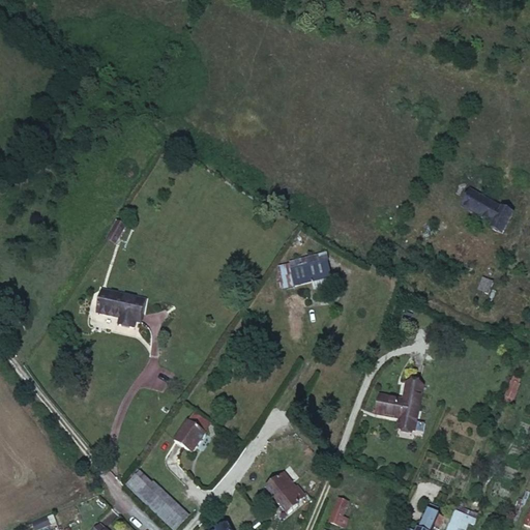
[(487,201),(498,207),(502,198),(492,192),(487,201)]
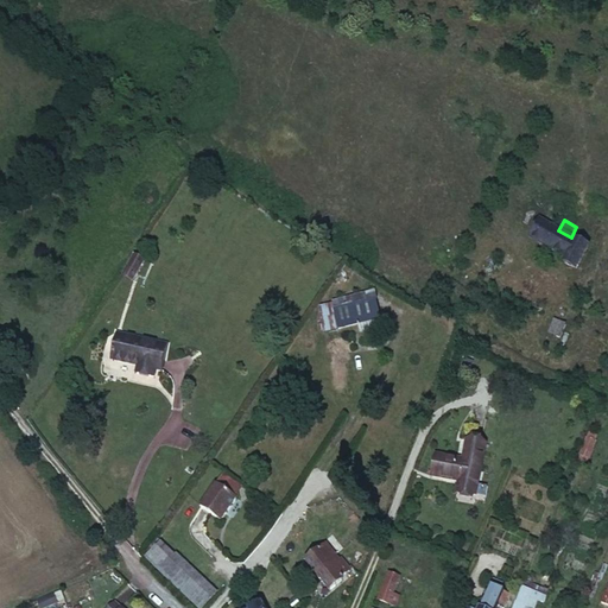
[(539,227),(530,245),(567,264),(563,268),(576,276),(589,253),(539,227)]
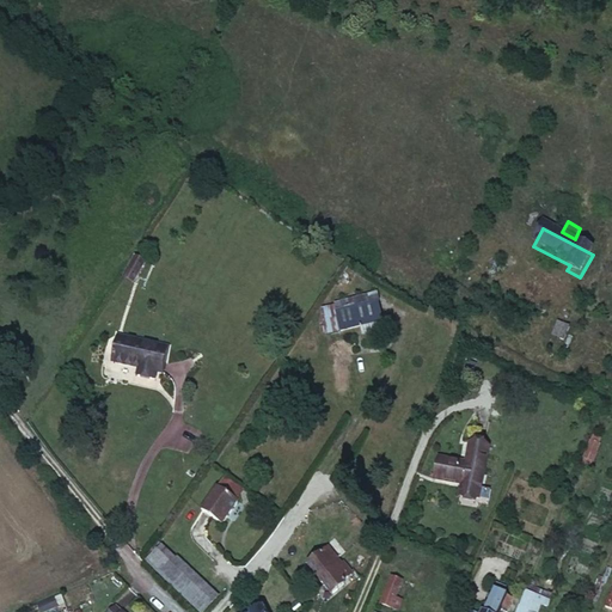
[(133,256),(122,275),(130,280),(141,262),(133,256)]
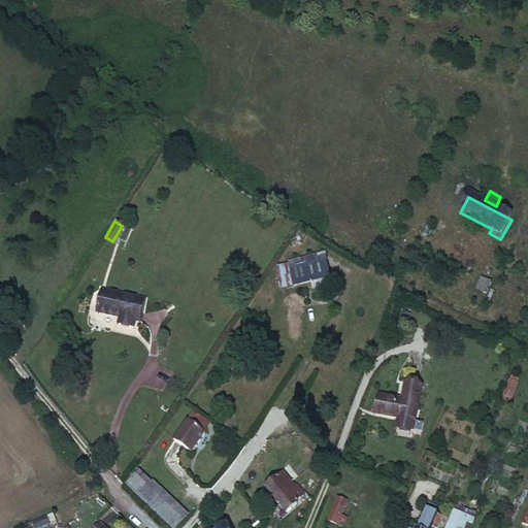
[(326,258),(292,263),(295,285),(329,279),(326,258)]
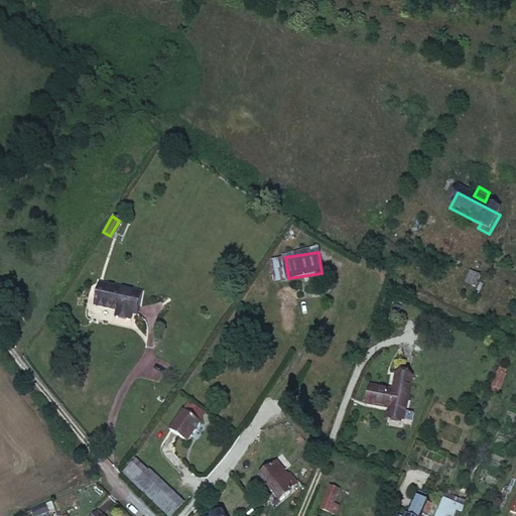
[(464,283),(475,289),(482,277),(470,271),(464,283)]
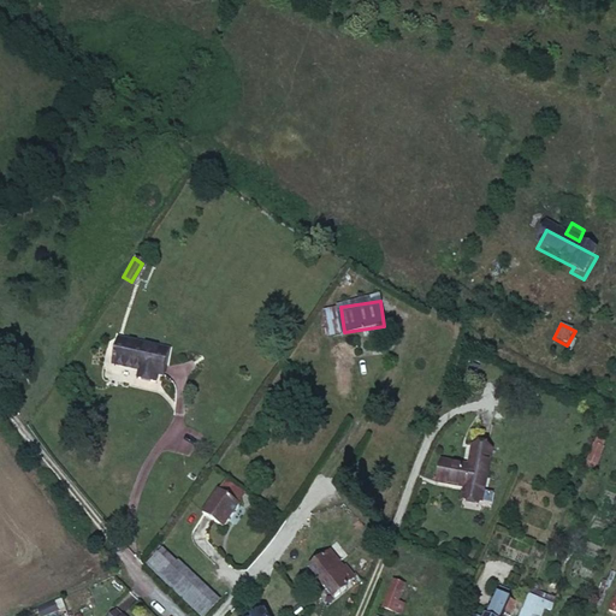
[(169,349),(118,341),(114,366),(137,371),(136,379),(158,383),(159,375),(164,377),(169,349)]
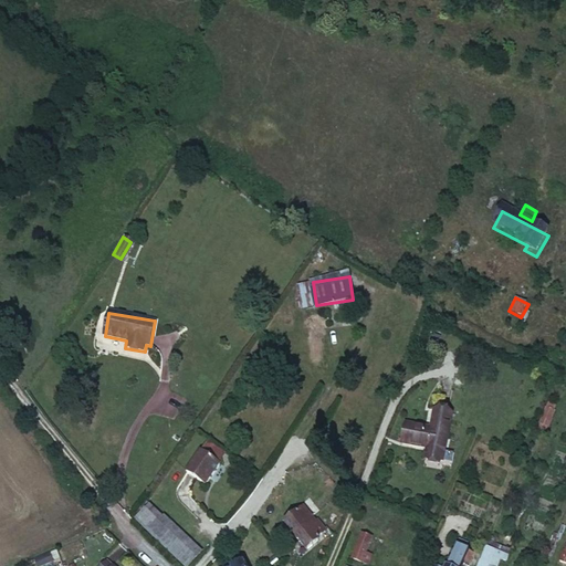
[(546,432),(555,411),(545,407),(536,429),(546,432)]
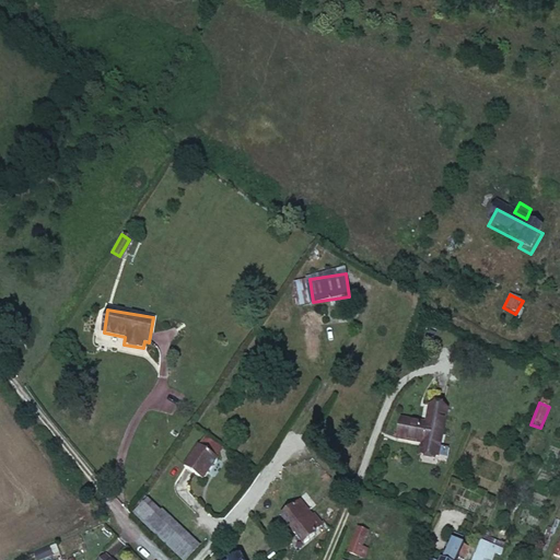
[(452,411),(432,406),(427,424),(407,420),(401,439),(422,444),(420,455),(440,459),(446,433),(452,411)]
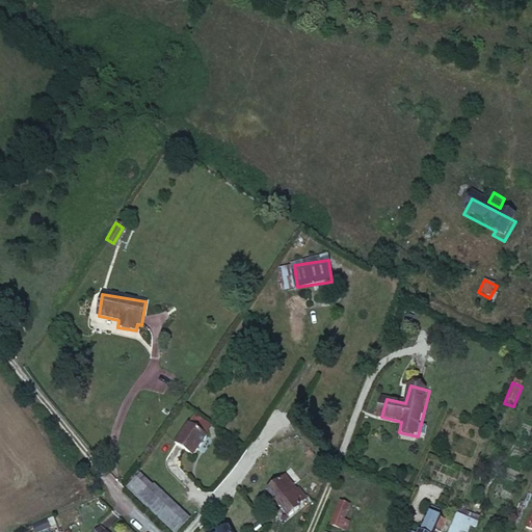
[(183,430),(169,450),(187,463),(201,443),(183,430)]
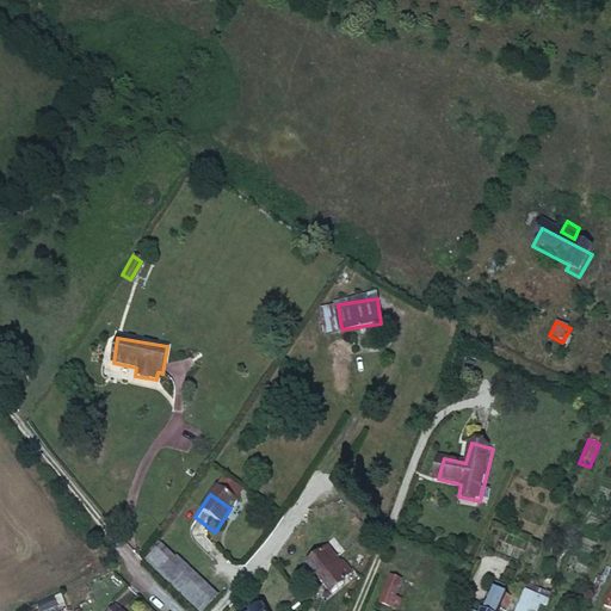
[(306,566),(315,578),(333,600),(349,588),(346,585),(357,576),(350,567),(345,571),(338,561),(343,557),(332,544),(306,566)]
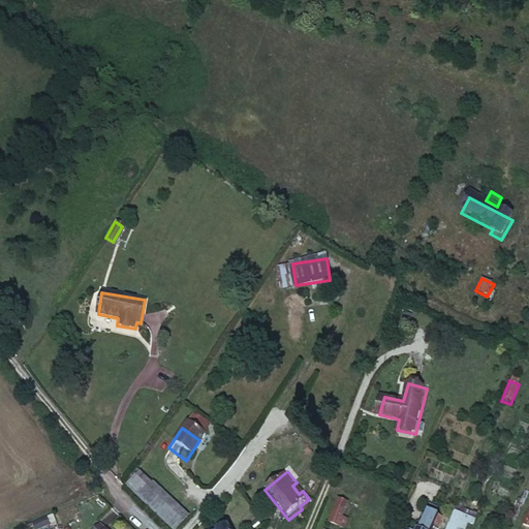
[(133,477),(125,489),(136,498),(173,528),(177,528),(184,520),(133,477)]
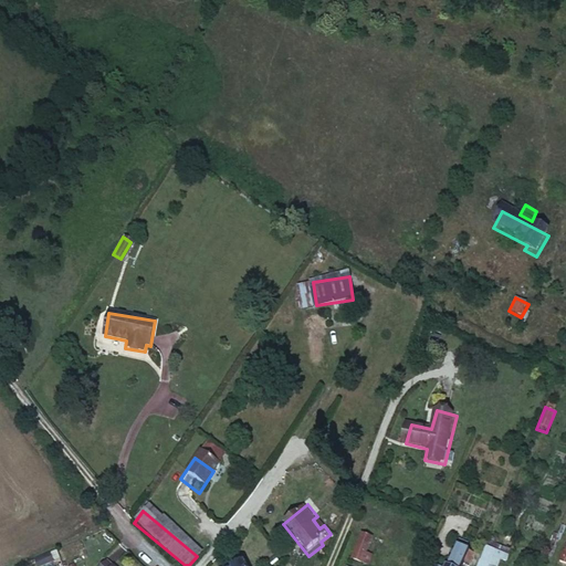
[(353,562),(363,565),(369,565),(373,559),(366,557),(373,540),(363,536),(353,562)]
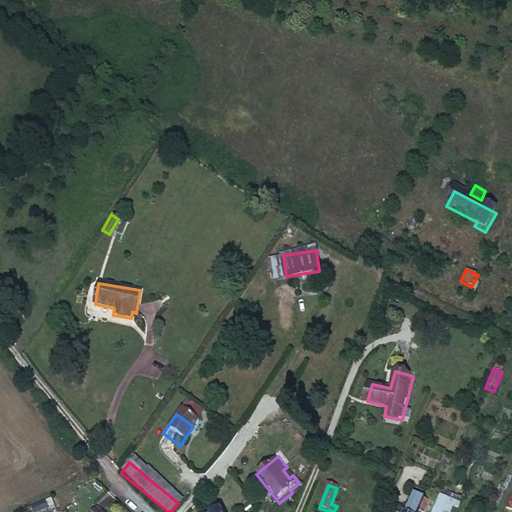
[(438,496),(432,511),(449,511),(454,502),(438,496)]
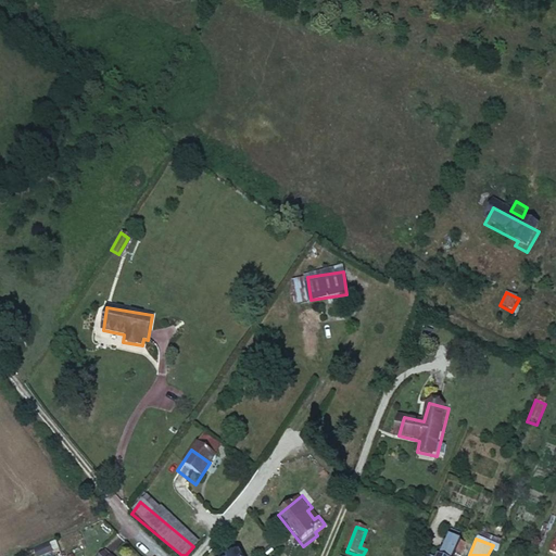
[(450,555),(455,545),(452,544),(442,540),(434,555),(450,555)]
